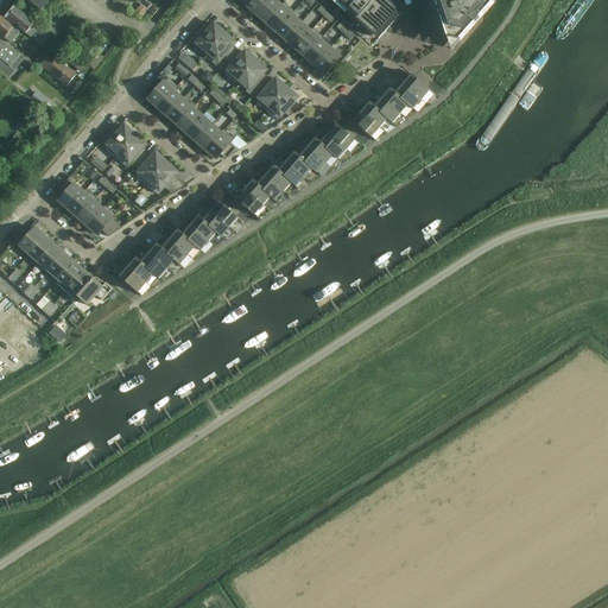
[(27,0),(42,11),(50,0),(27,0)]
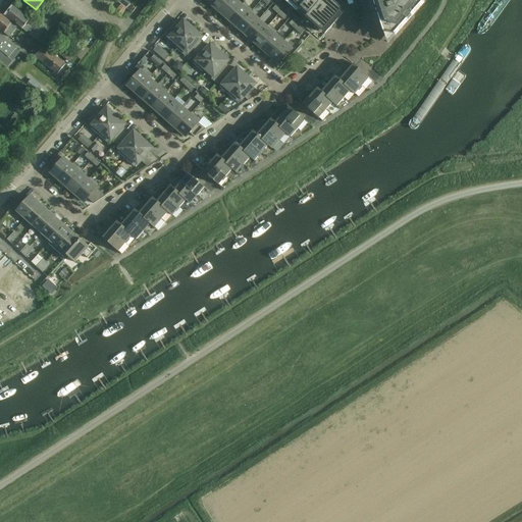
[(106,0),(109,2),(110,0),(115,0),(121,4),(126,8),(129,4),(124,0),(106,0)]
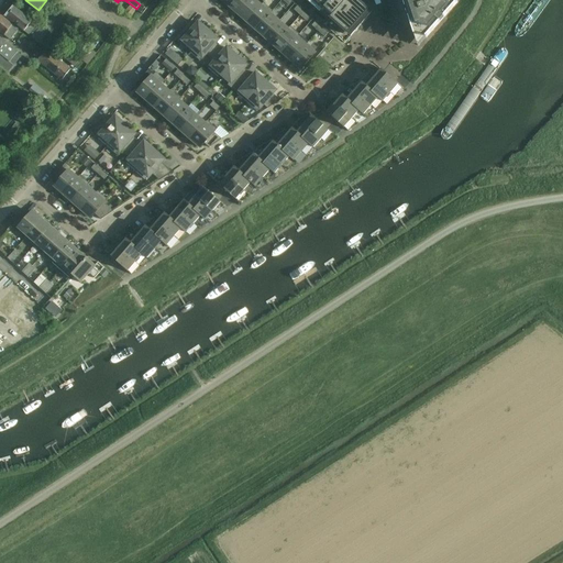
[(251,0),(234,0),(230,7),(239,14),(251,0)]
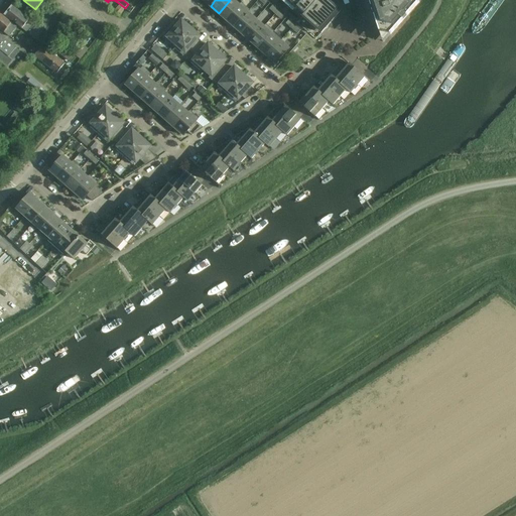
[(230,0),(220,11),(219,13),(226,20),(239,5),(233,0),(230,0)]
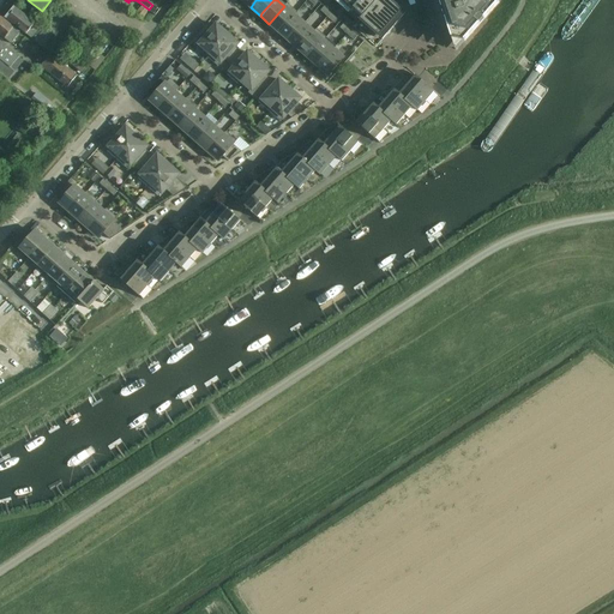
[(405,13),(390,0),(337,0),(351,12),(354,8),(362,16),(359,19),(383,40),(405,13)]
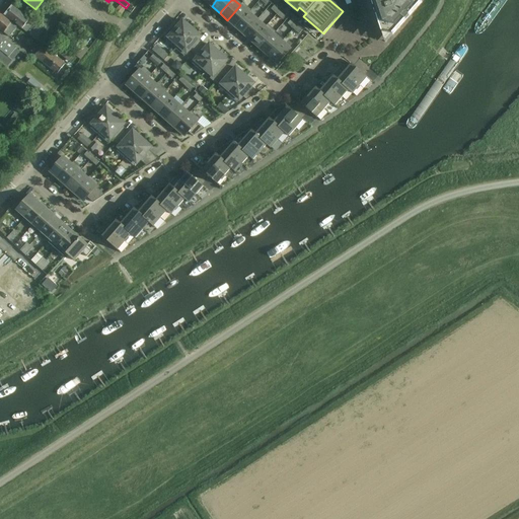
[(419,3),(422,0),(369,0),(373,11),(380,31),(384,43),(392,33),(419,3)]
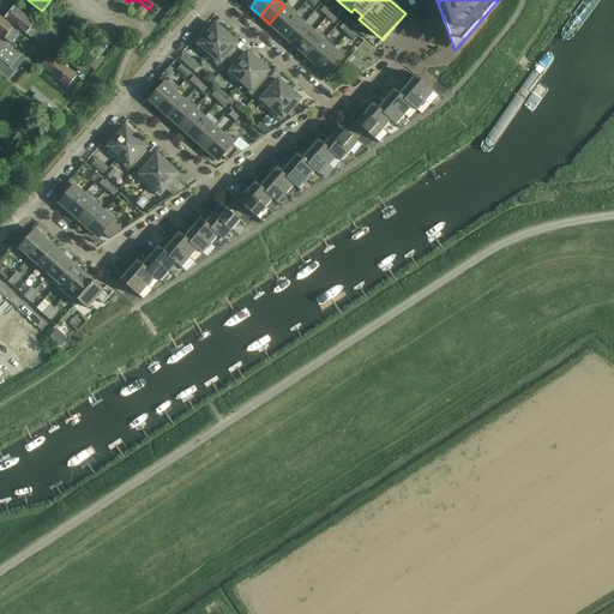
[(284,6),(269,24),(270,24),(280,32),(295,16),(298,12),(288,4),(287,4),(284,6)]
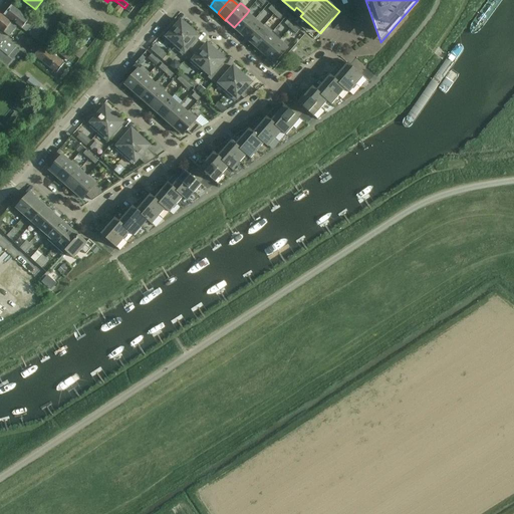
[(118,16),(124,9),(119,4),(113,12),(118,16)]
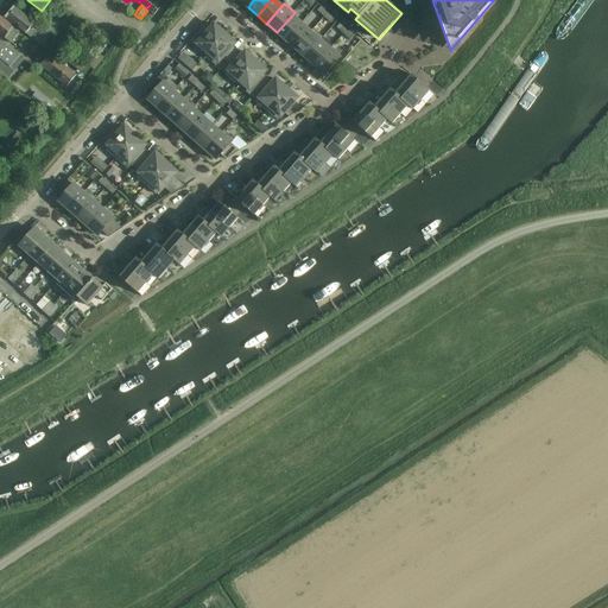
[(151,5),(147,10),(147,11),(154,16),(158,10),(151,5)]
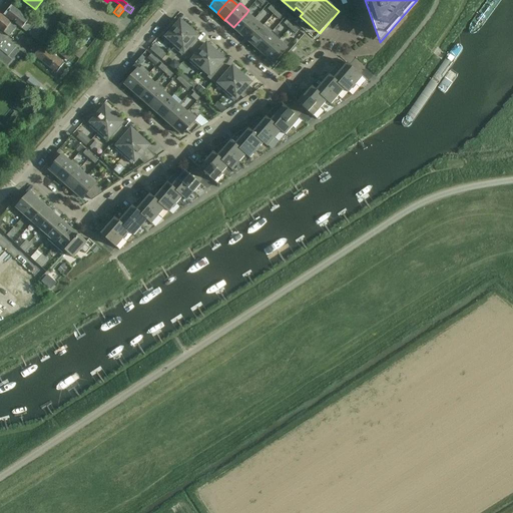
[(33,23),(29,20),(12,6),(5,15),(22,29),(26,31),(25,32),(29,34),(29,35),(36,40),(44,30),(37,24),(36,25),(33,23)]
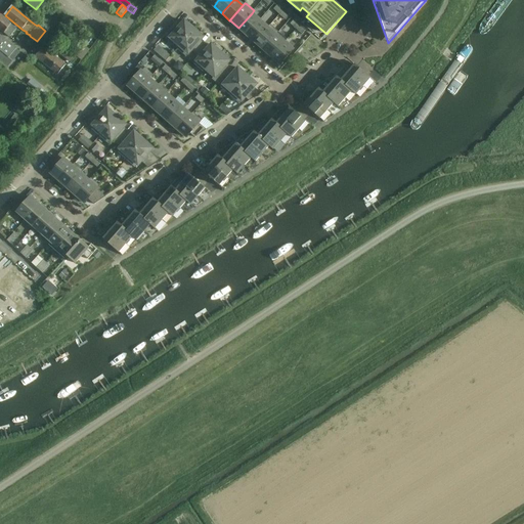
[(279,14),(282,11),(276,6),(273,9),(279,14)]
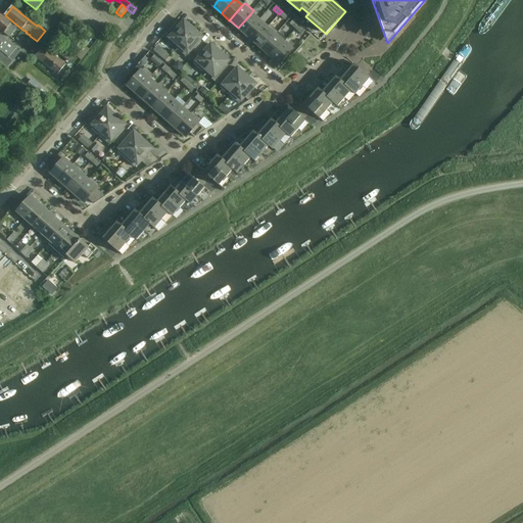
[(282,11),(279,14),(285,20),(288,16),(282,11)]
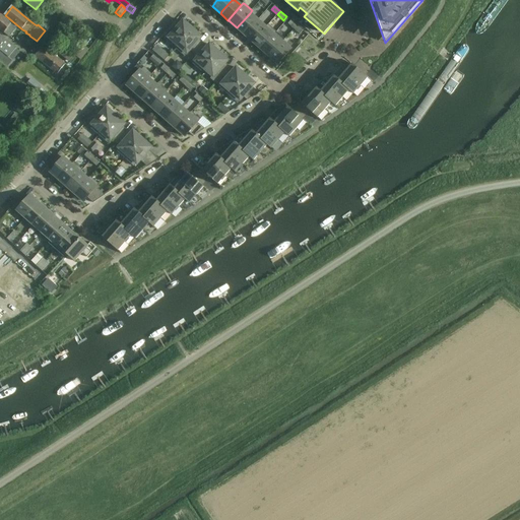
[(0,29),(9,37),(16,27),(0,13),(0,29)]
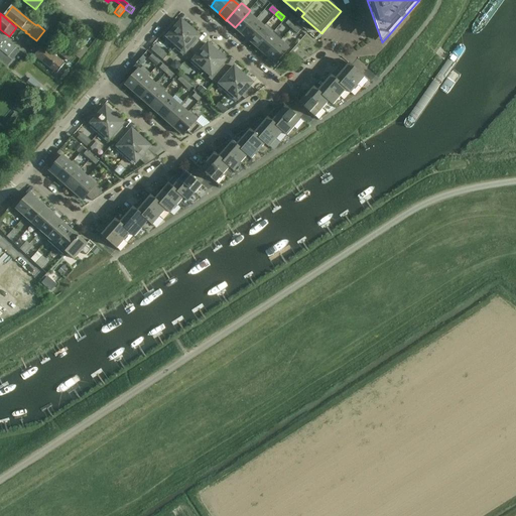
[(248,13),(235,27),(243,34),(248,29),(256,20),(248,13)]
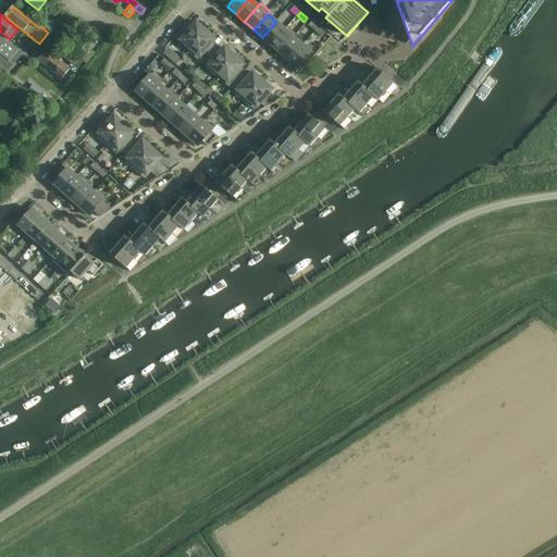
[(188,51),(206,32),(201,28),(202,27),(196,23),(194,26),(188,21),(173,39),(188,51)]
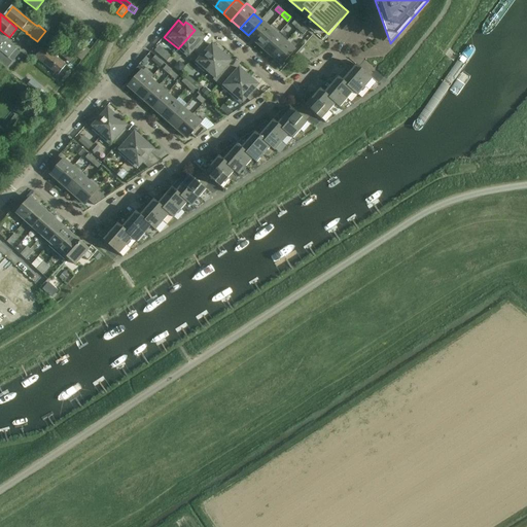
[(253,30),(248,35),(256,42),(270,28),(261,21),(253,30)]
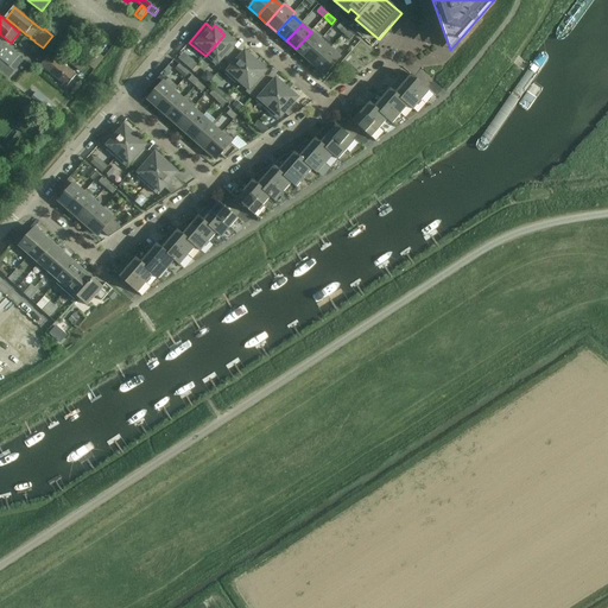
[(343,35),(347,30),(341,24),(336,29),(343,35)]
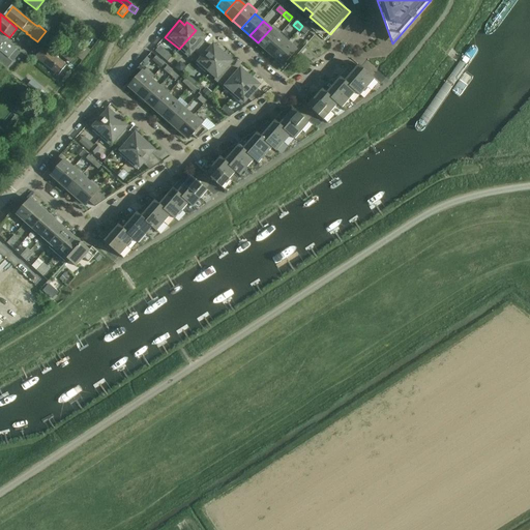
[(271,28),(258,42),(266,51),(267,51),(280,35),(282,33),(273,25),(271,28)]
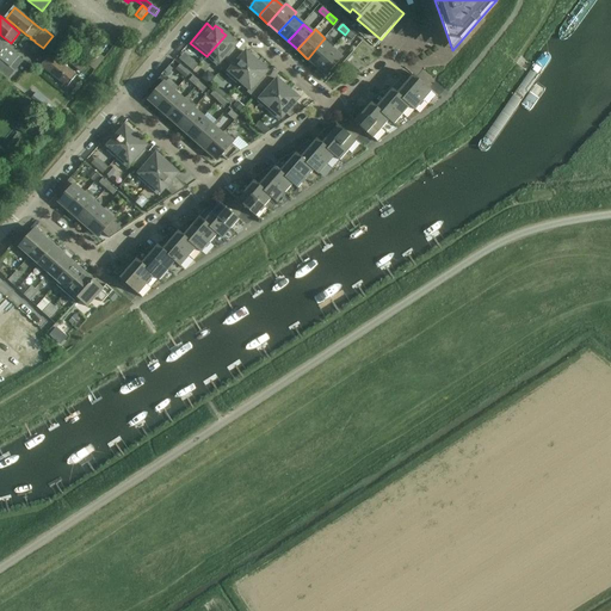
[(349,30),(345,35),(352,41),(356,36),(349,30)]
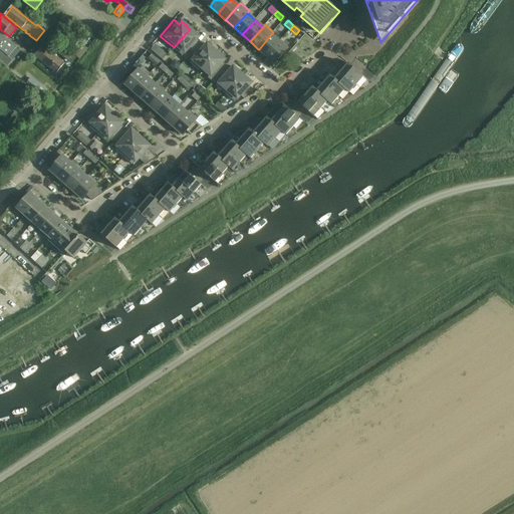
[(192,53),(201,43),(197,39),(199,36),(194,32),(193,33),(190,29),(174,47),(183,55),(188,49),(192,53)]
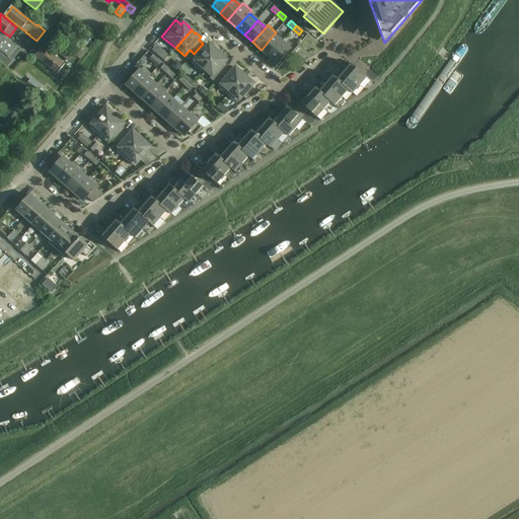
[(0,34),(0,50),(12,61),(20,52),(0,34)]
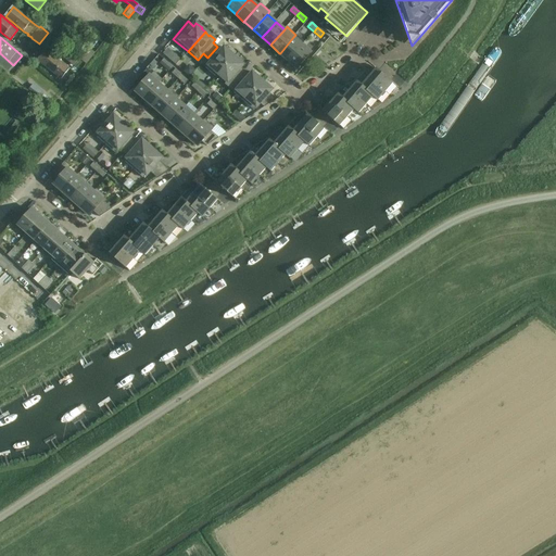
[(293,37),(280,53),(288,61),(302,45),(293,37)]
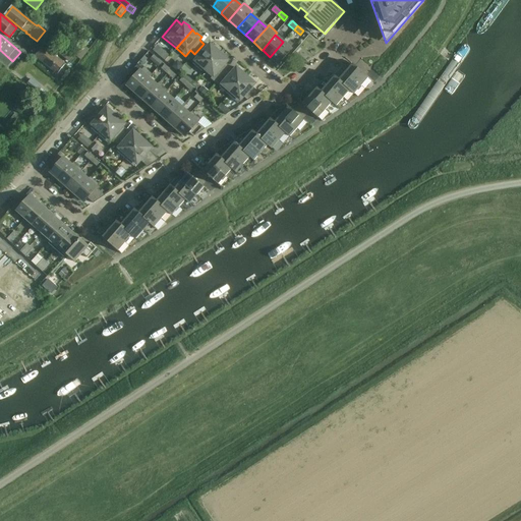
[(283,42),(270,57),(279,64),(292,50),(283,42)]
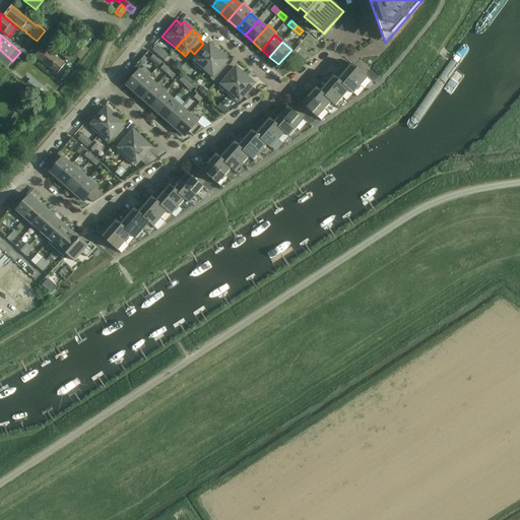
[(69,61),(74,55),(61,44),(56,51),(69,61)]
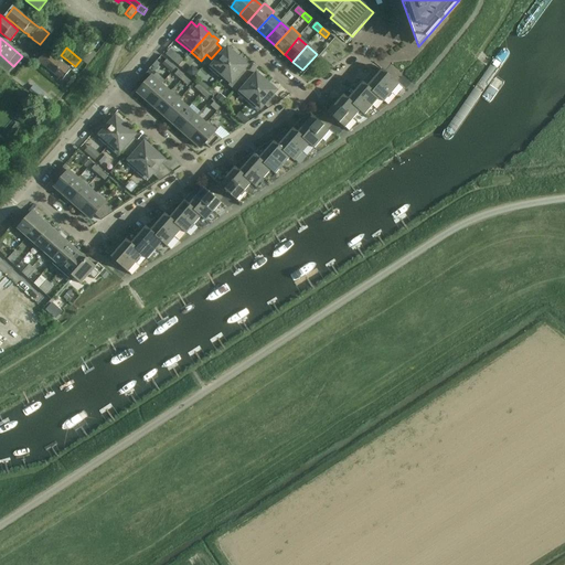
[(91,62),(96,54),(88,48),(82,55),(80,59),(87,64),(87,65),(91,62)]
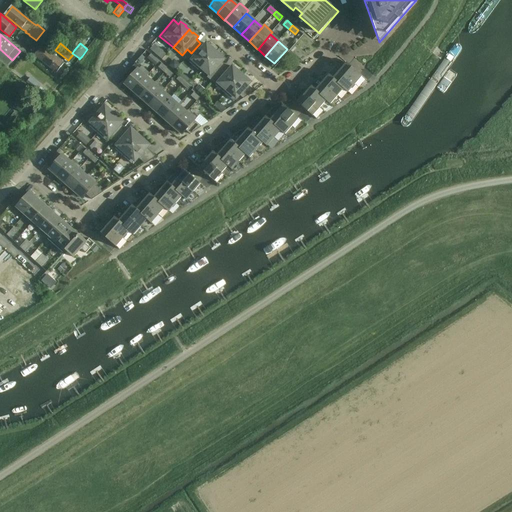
[(201,68),(215,52),(211,49),(212,48),(206,44),(204,46),(200,43),(191,53),(185,59),(199,71),(201,68)]
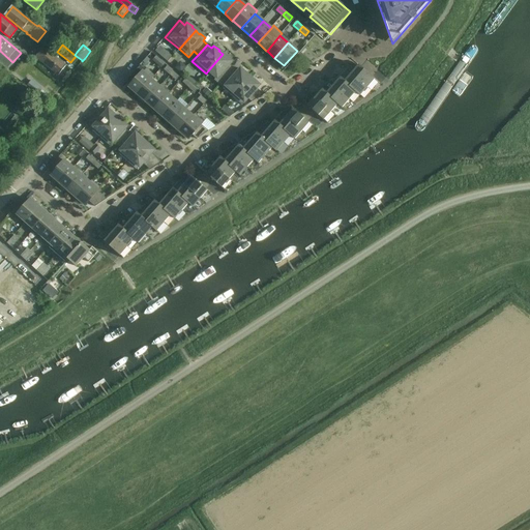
[(58,76),(66,65),(43,48),(35,57),(58,76)]
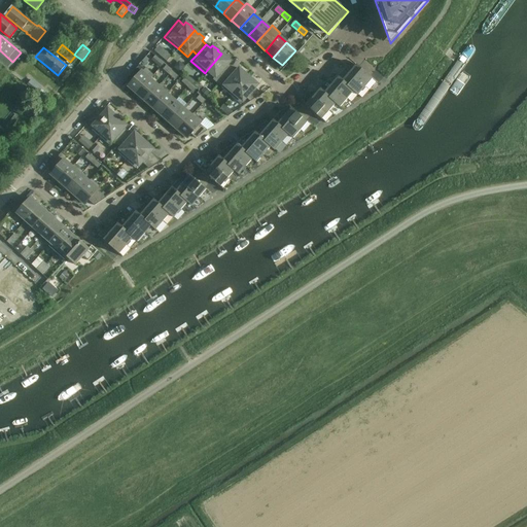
[(218,84),(233,68),(229,64),(231,62),(225,57),(224,58),(221,54),(207,70),(215,77),(213,80),(218,84)]
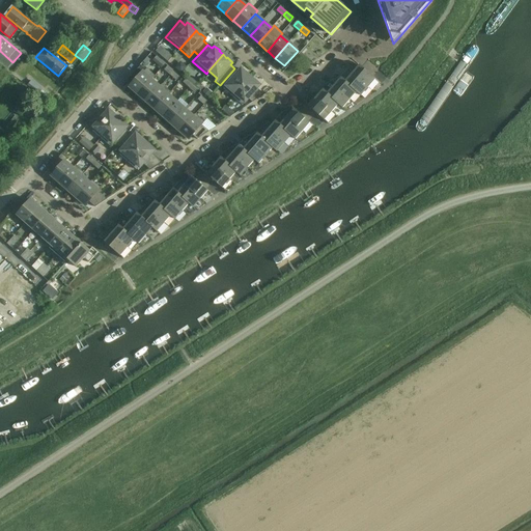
[(162,67),(165,64),(157,57),(154,61),(162,67)]
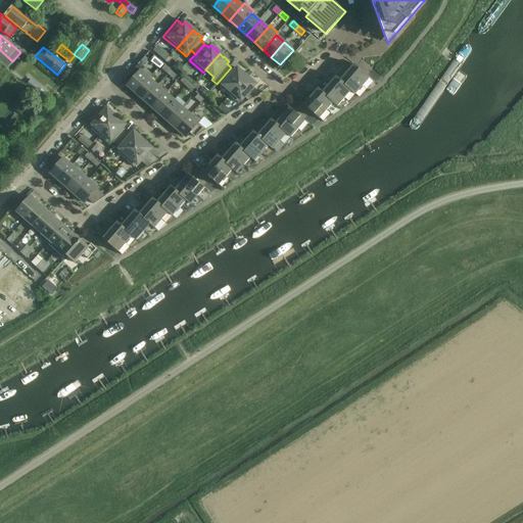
[(136,93),(149,79),(141,72),(144,69),(138,64),(125,80),(130,84),(128,86),(136,93)]
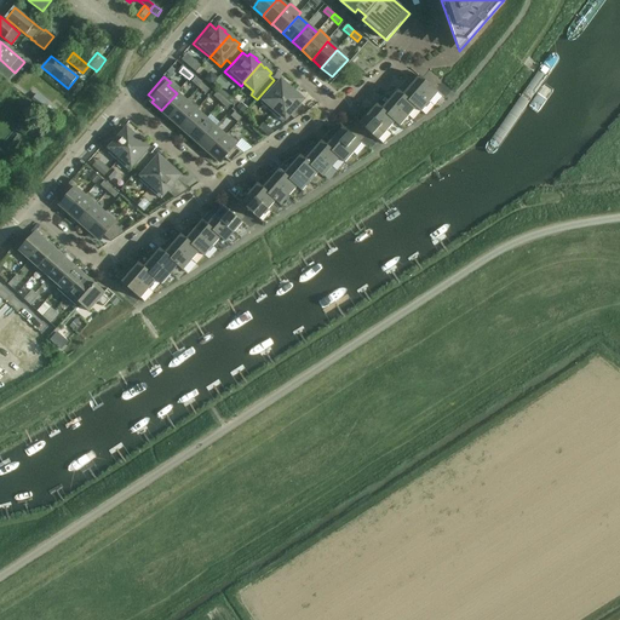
[(412,79),(407,81),(414,89),(430,103),(438,92),(435,90),(420,76),(415,81),(412,79)]
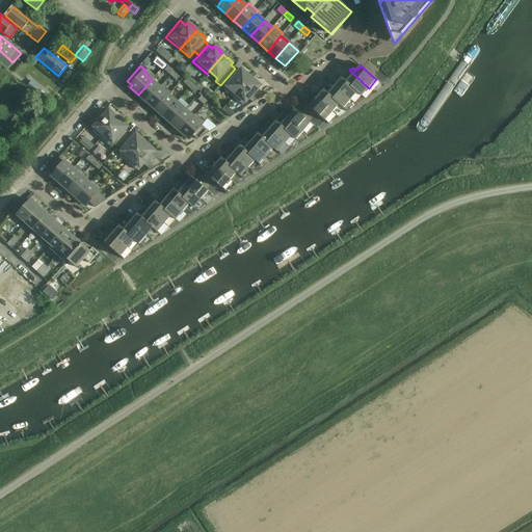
[(170,76),(174,72),(167,67),(164,71),(170,76)]
